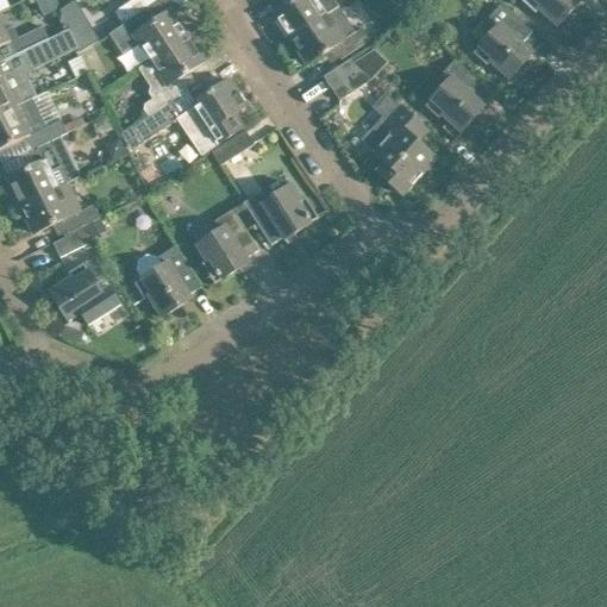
[(36,0),(32,12),(45,17),(51,0),(36,0)]
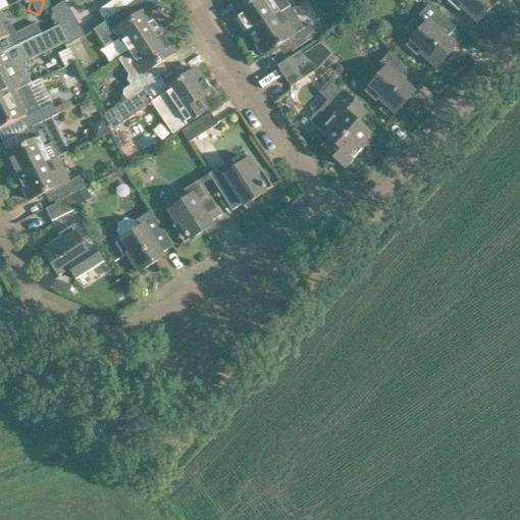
[(110,0),(97,8),(103,18),(124,4),(121,0),(110,0)]
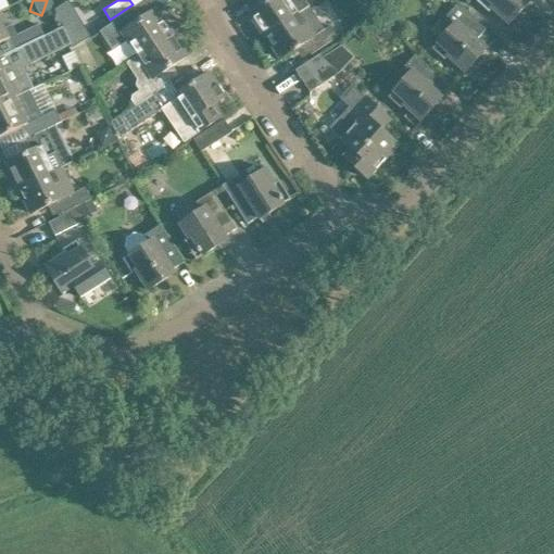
[(263,0),(249,10),(264,34),(306,5),(302,0),(263,0)]
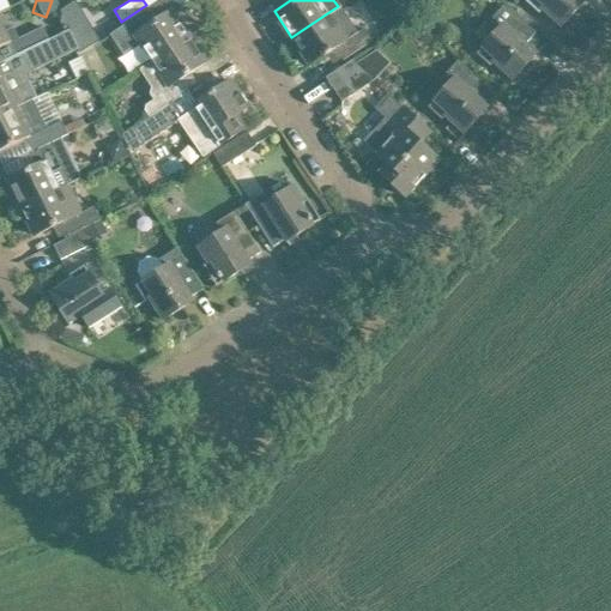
[(524,0),(537,12),(540,8),(558,25),(581,0),(524,0)]
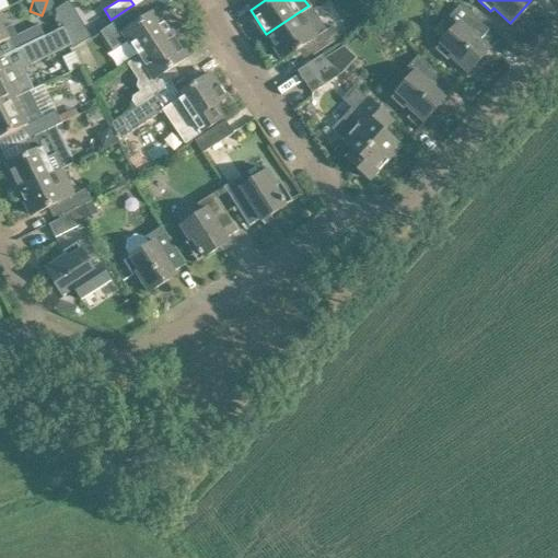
[(478,38),(487,28),(458,2),(445,16),(454,24),(433,47),(446,59),(450,56),(466,71),(488,47),(478,38)]
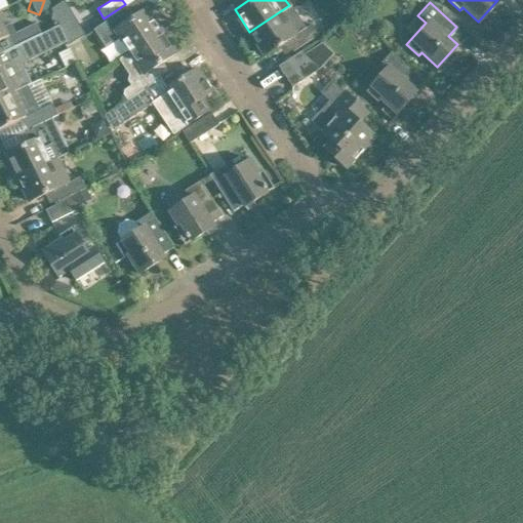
[(289,5),(249,32),(264,53),(285,40),(291,50),(317,33),(311,23),(304,27),(289,5)]
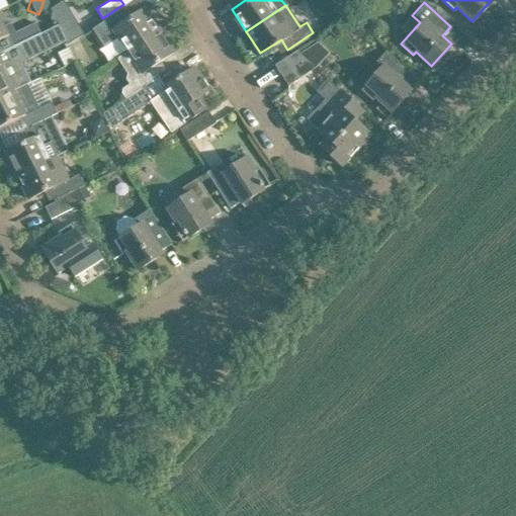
[(115,11),(91,27),(98,37),(103,46),(118,35),(126,49),(127,50),(158,29),(143,7),(122,21),(115,11)]
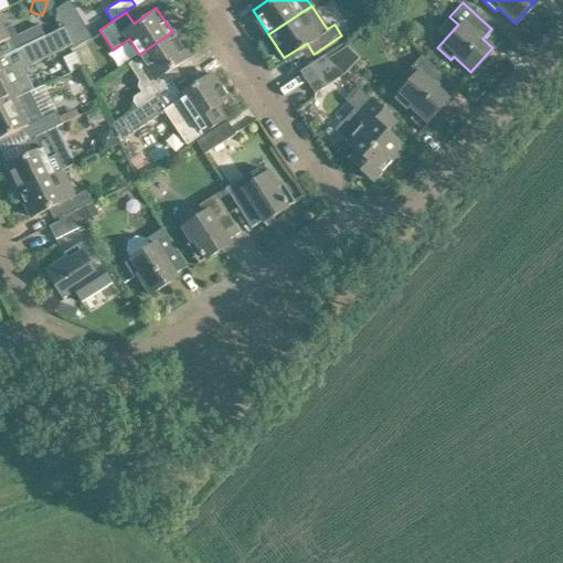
[(3,27),(0,19),(0,55),(43,35),(38,23),(16,33),(11,23),(3,27)]
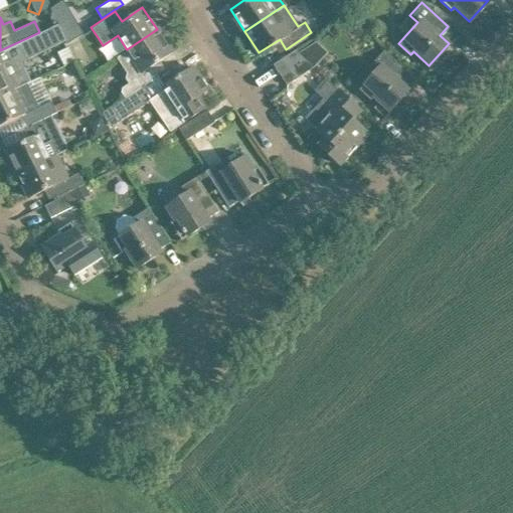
[(75,22),(60,31),(64,39),(65,42),(81,32),(75,22)]
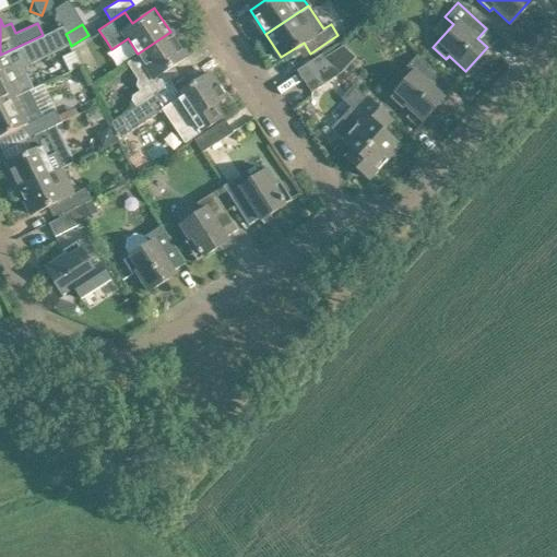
[(0,101),(31,86),(24,73),(25,64),(70,43),(66,34),(61,25),(43,35),(0,55),(0,101)]
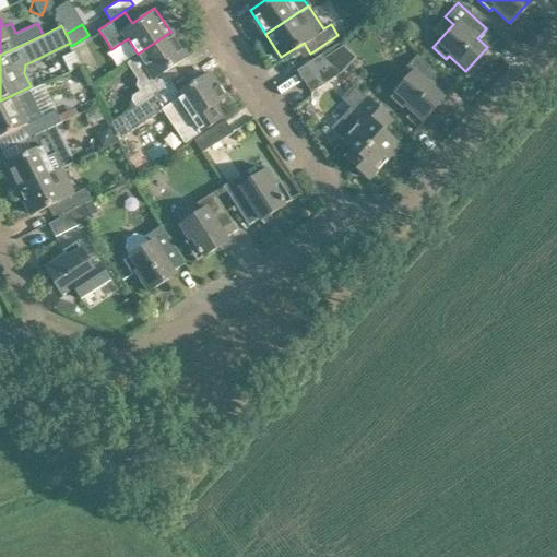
[(186,56),(170,32),(138,54),(137,52),(123,61),(135,78),(133,84),(137,89),(130,94),(129,99),(133,106),(157,91),(170,81),(164,70),(186,56)]
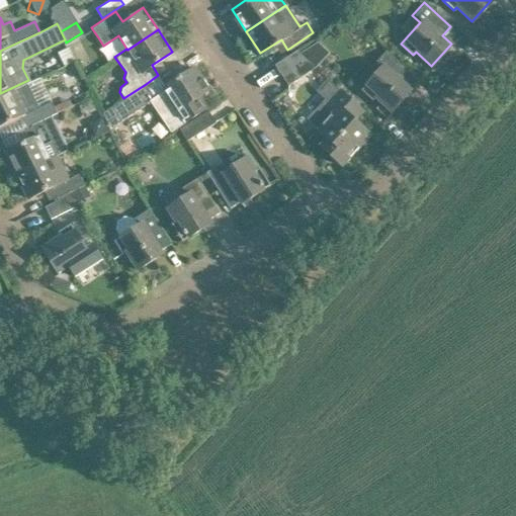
[(379,68),(360,89),(371,99),(374,96),(390,111),(410,88),(418,79),(410,71),(384,49),(372,62),(379,68)]
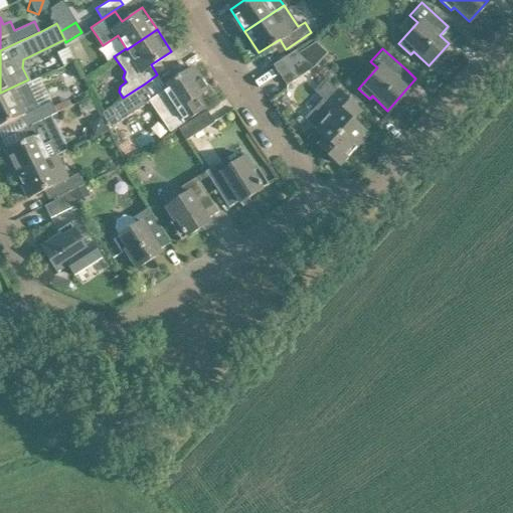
[(294,49),(272,63),(286,83),(312,66),(294,49)]
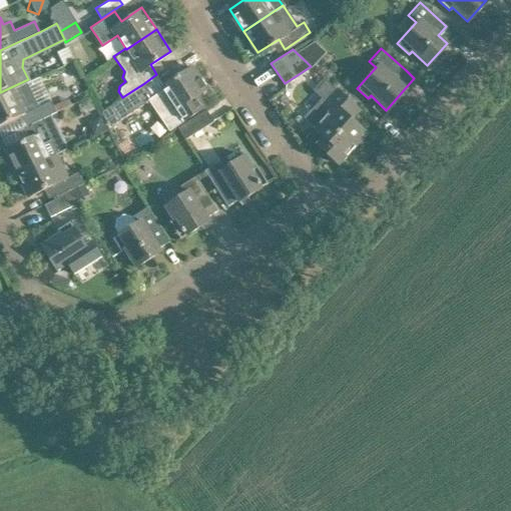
[(152,95),(147,99),(167,130),(182,120),(203,106),(204,105),(196,94),(205,88),(190,66),(162,85),(160,86),(162,89),(152,95)]
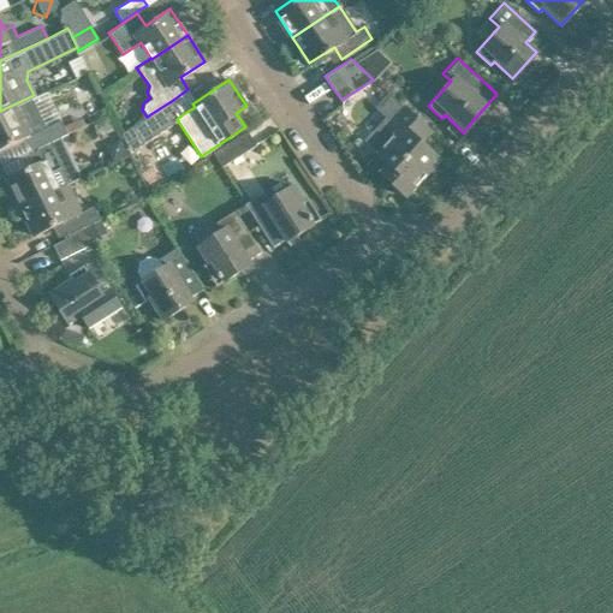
[(46,89),(34,95),(0,111),(0,148),(24,137),(30,148),(59,135),(65,131),(46,89)]
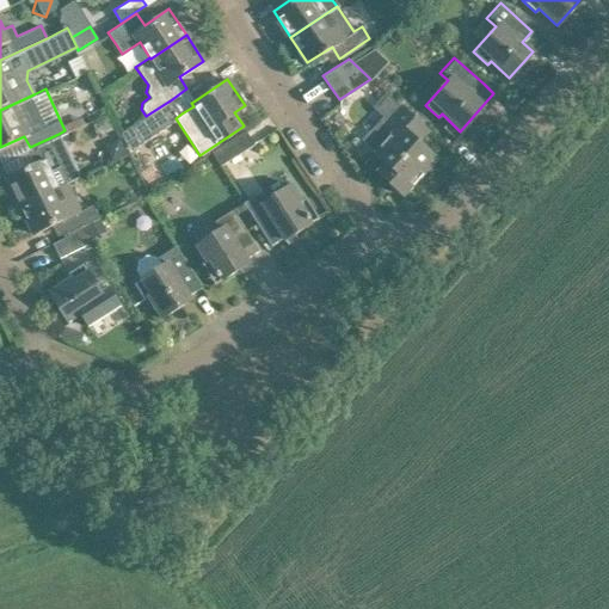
[(131,125),(120,133),(129,149),(142,141),(176,118),(182,114),(194,106),(191,103),(194,102),(185,90),(172,99),(146,116),(131,125)]
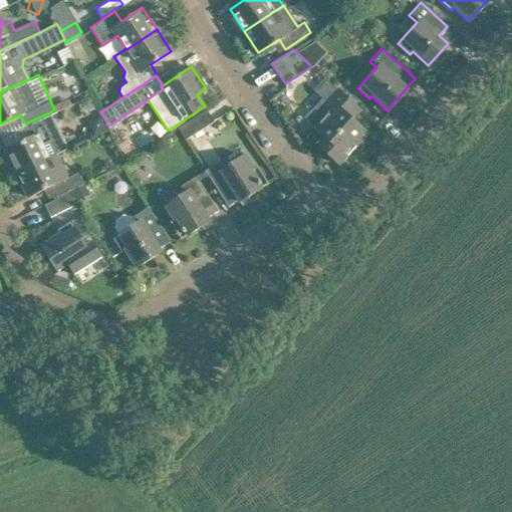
[(322,103),(307,119),(315,126),(314,126),(323,136),(316,143),(338,163),(366,133),(350,117),(358,109),(335,88),(322,103)]
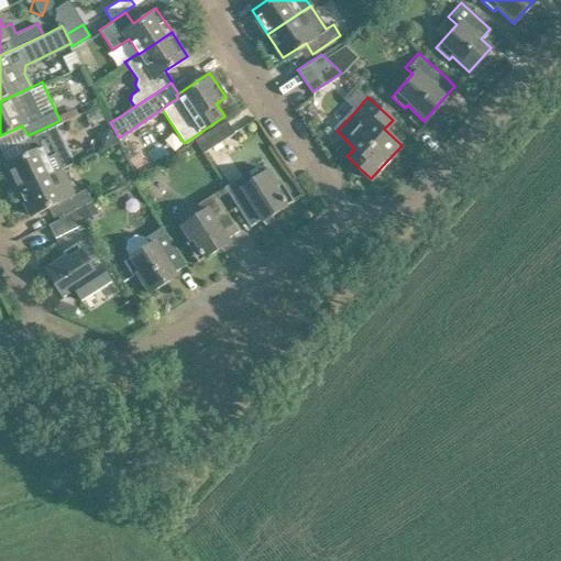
[(224,118),(193,139),(200,152),(232,132),(224,118)]
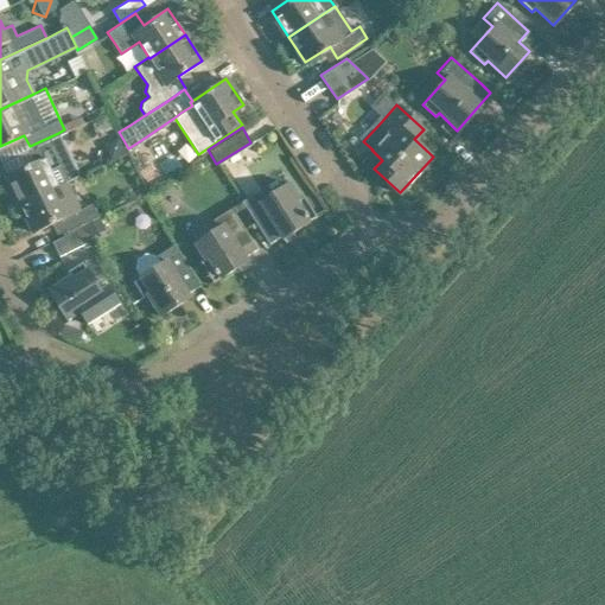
[(78,174),(58,133),(30,146),(31,148),(29,150),(34,163),(6,176),(19,203),(58,184),(64,182),(78,174)]
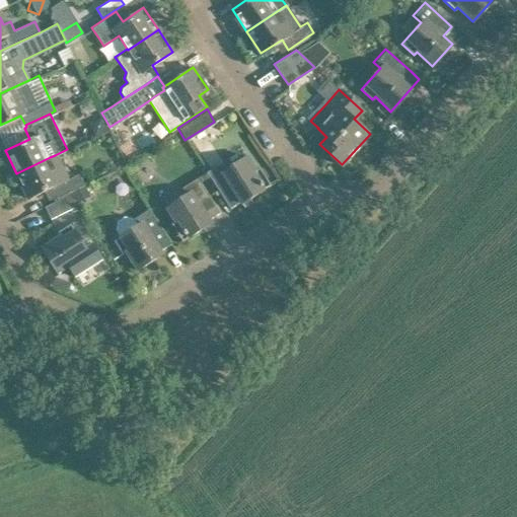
[(100,120),(88,126),(93,138),(105,132),(100,120)]
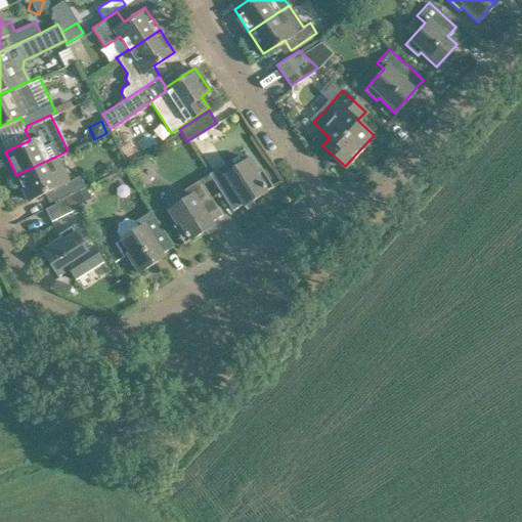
[(55,157),(50,159),(16,175),(29,200),(51,188),(57,202),(70,196),(69,192),(84,185),(78,174),(67,179),(55,157)]
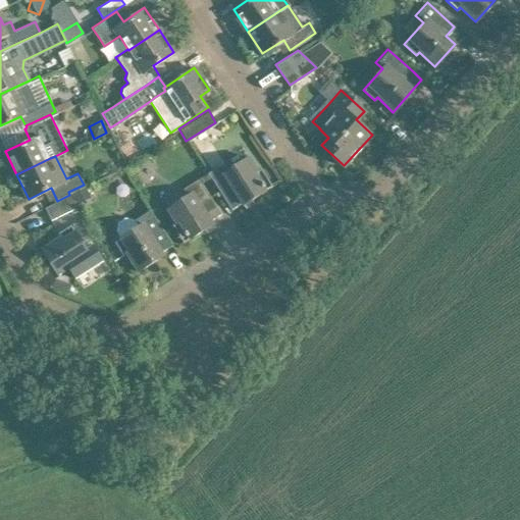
[(257,170),(248,157),(227,170),(222,162),(207,172),(230,209),(241,202),(242,204),(271,186),(260,168),(257,170)]
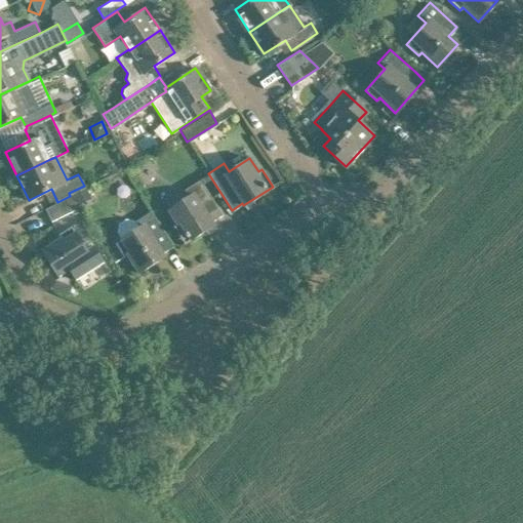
[(184,199),(167,210),(175,224),(176,225),(179,223),(184,230),(183,231),(187,238),(188,237),(190,239),(212,225),(215,229),(211,220),(222,214),(195,172),(175,186),(184,199)]
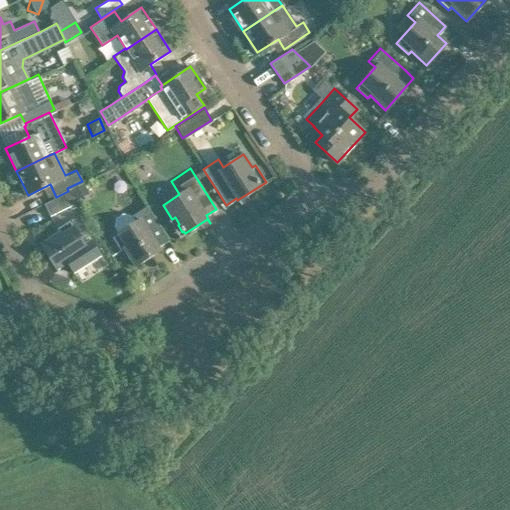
[(82,183),(70,189),(75,200),(88,194),(82,183)]
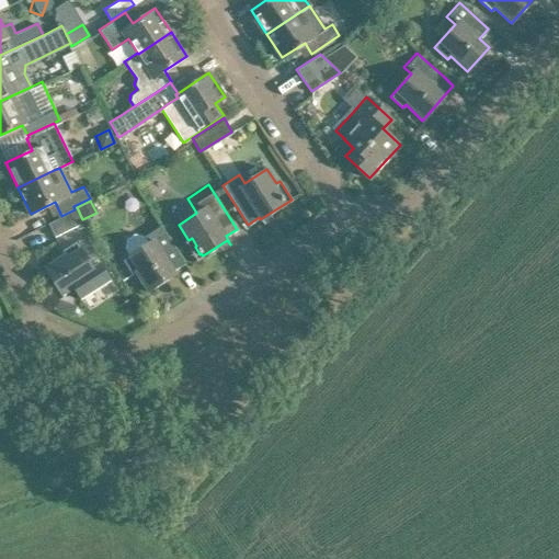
[(81,223),(75,209),(61,216),(47,223),(54,236),(81,223)]
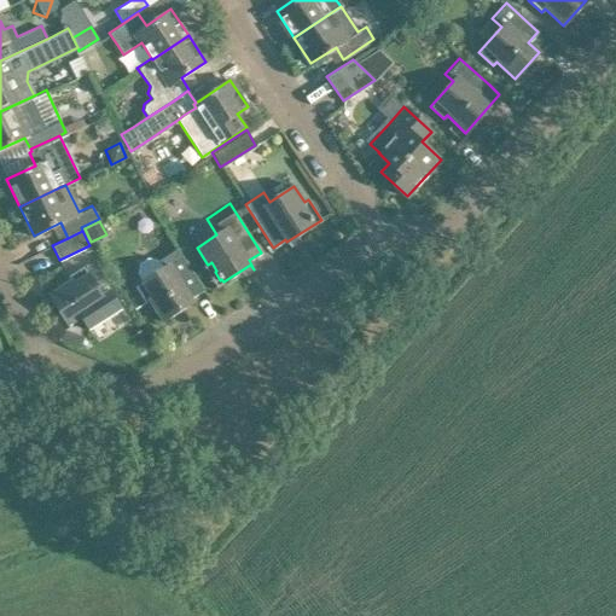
[(175,249),(157,260),(147,257),(139,263),(137,273),(143,282),(134,286),(144,302),(149,300),(162,320),(192,301),(190,297),(202,290),(175,249)]
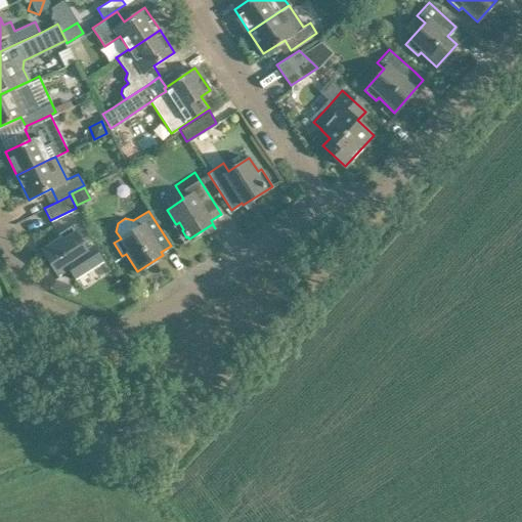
[(59,237),(41,249),(57,274),(68,268),(75,278),(102,261),(92,245),(86,250),(70,225),(57,233),(59,237)]
